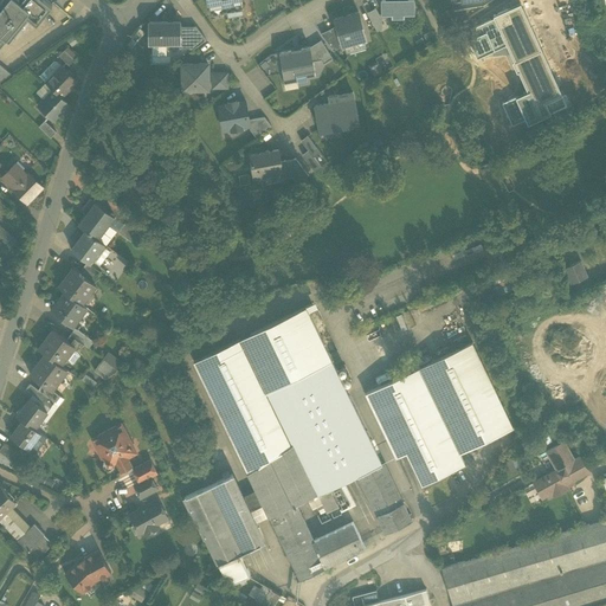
[(0,0),(0,45),(7,37),(10,39),(28,17),(37,24),(52,5),(45,0),(0,0)]
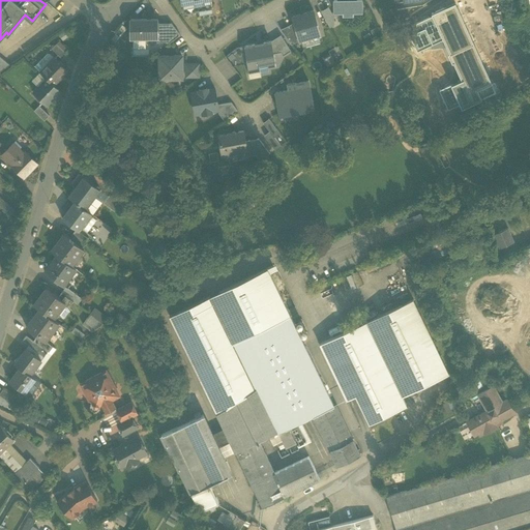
[(183,0),(186,16),(216,9),(214,0),(213,0),(212,0),(183,0)]
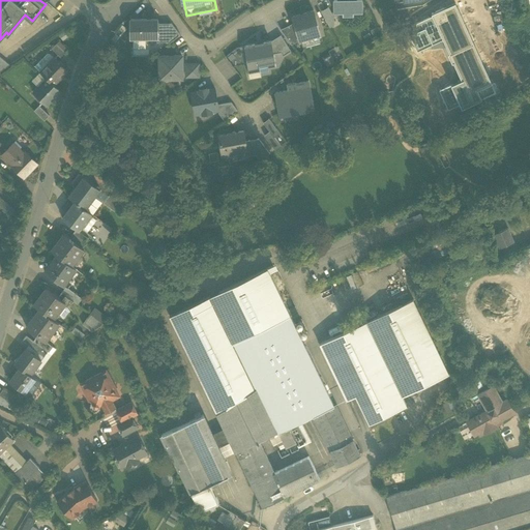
[(334,0),(335,15),(344,15),(344,18),(353,18),(353,15),(361,15),(361,0),(334,0)]
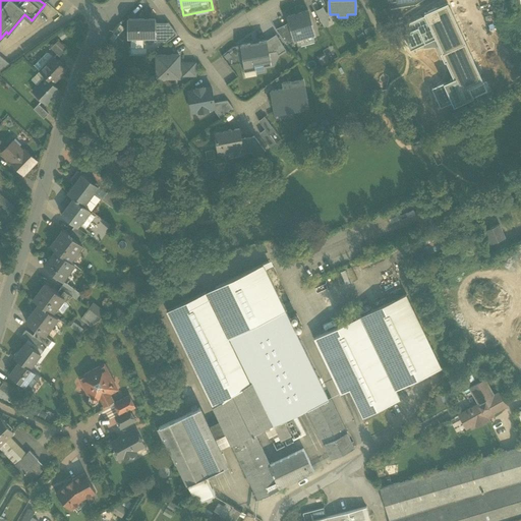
[(330,26),(329,24),(330,20),(324,10),(317,14),(326,29),(330,26)]
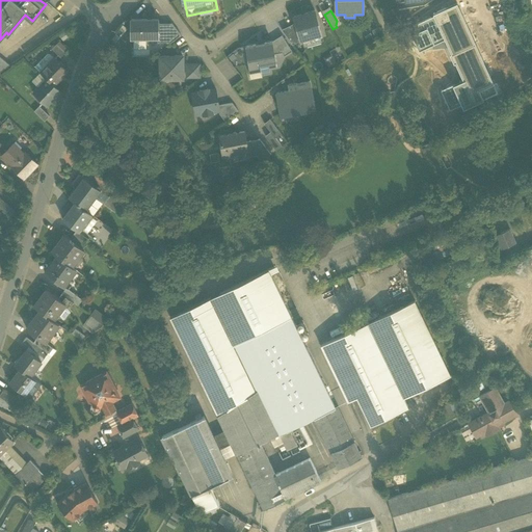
[(324,37),(318,17),(296,23),(297,26),(301,44),(324,37)]
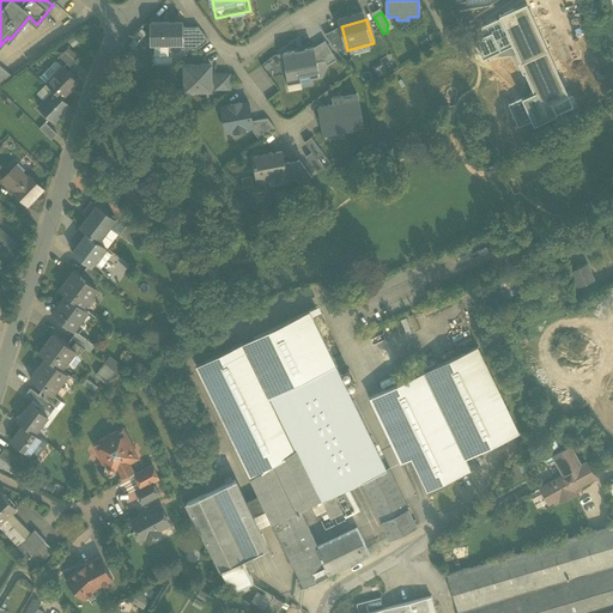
[(182,28),(182,22),(151,23),(151,44),(182,44),(182,28)]
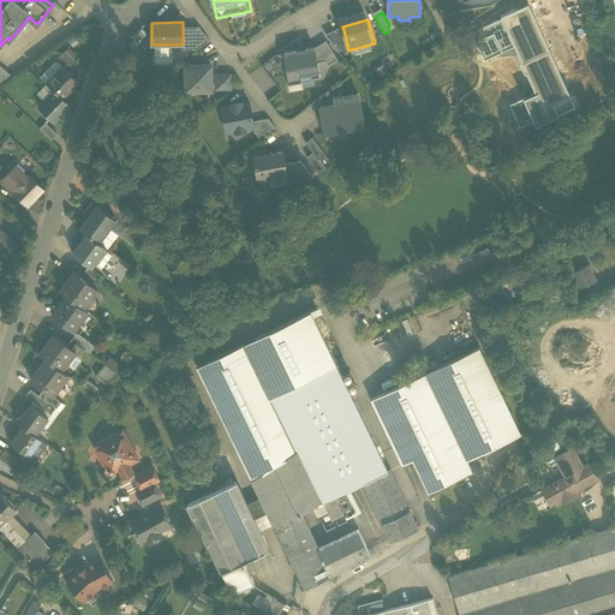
[(209,41),(198,27),(183,28),(183,45),(183,49),(198,48),(209,41)]
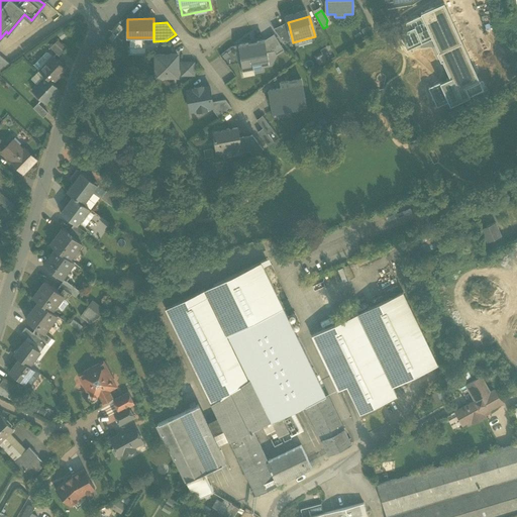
[(286,47),(293,42),(289,25),(275,31),(286,47)]
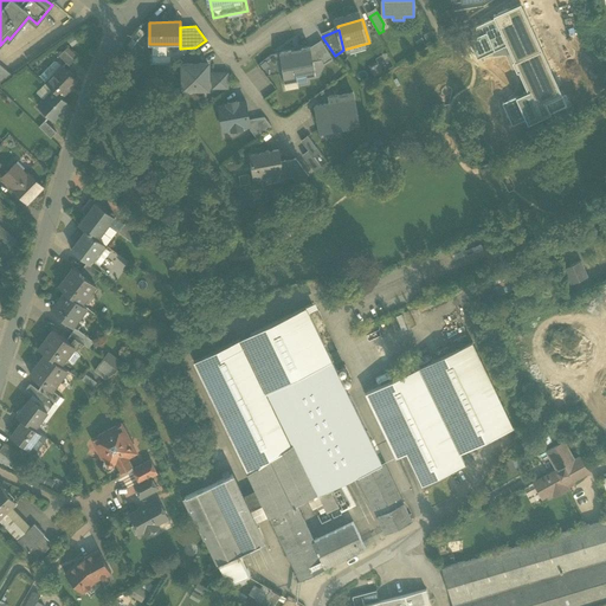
[(315,64),(322,64),(324,69),(335,62),(323,44),(311,51),(315,64)]
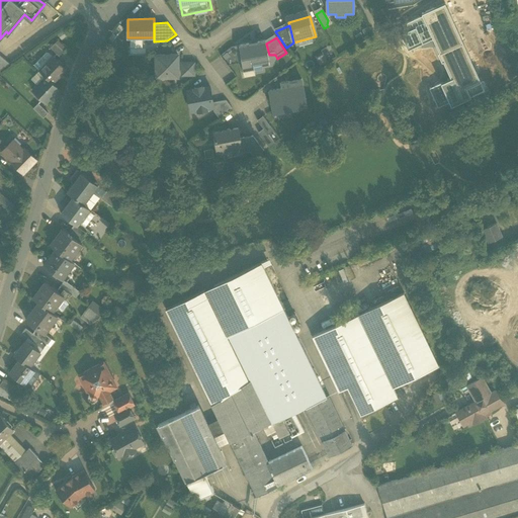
[(63,52),(55,44),(51,48),(59,57),(63,52)]
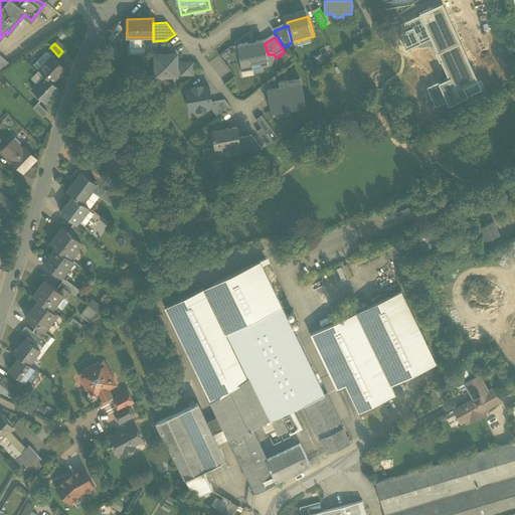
[(239,47),(244,72),(253,71),(254,75),(263,73),(262,68),(270,67),(268,54),(265,43),(239,47)]
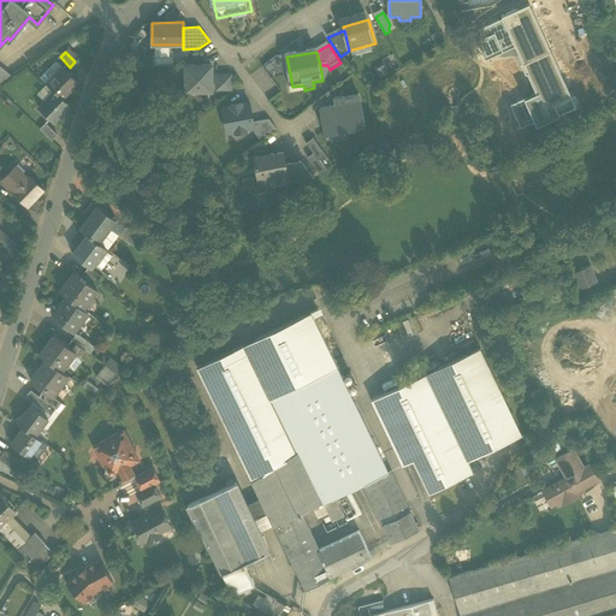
[(63,67),(57,63),(54,63),(40,77),(47,84),(54,92),(61,99),(63,99),(78,83),(63,67)]
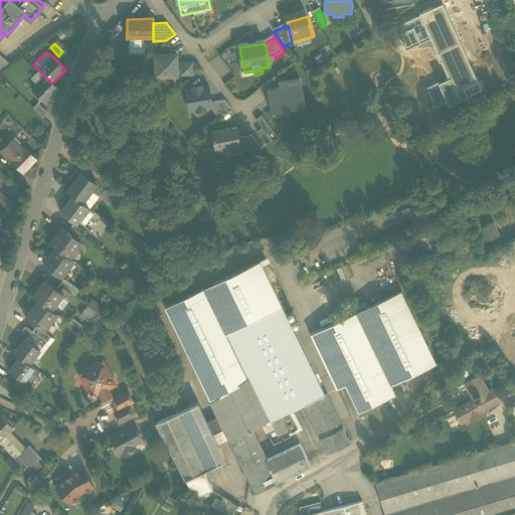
[(176,54),(155,54),(156,75),(177,75),(176,54)]
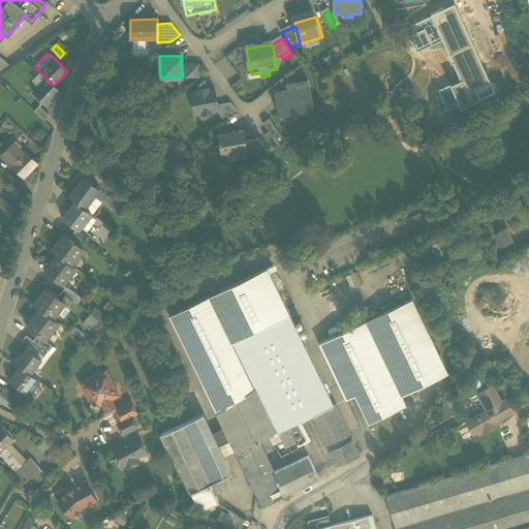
[(0,72),(9,66),(0,58),(0,72)]
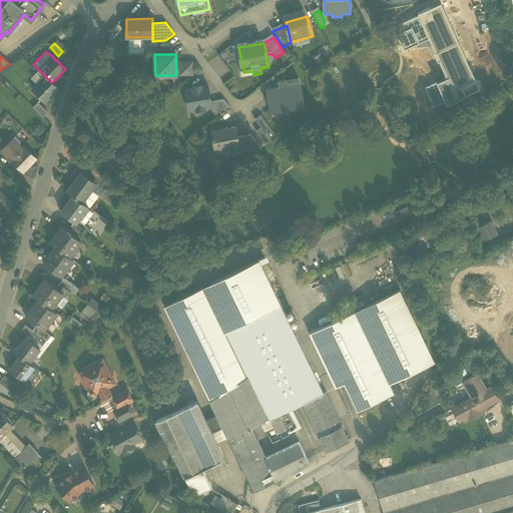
[(192,74),(192,62),(180,62),(180,74),(192,74)]
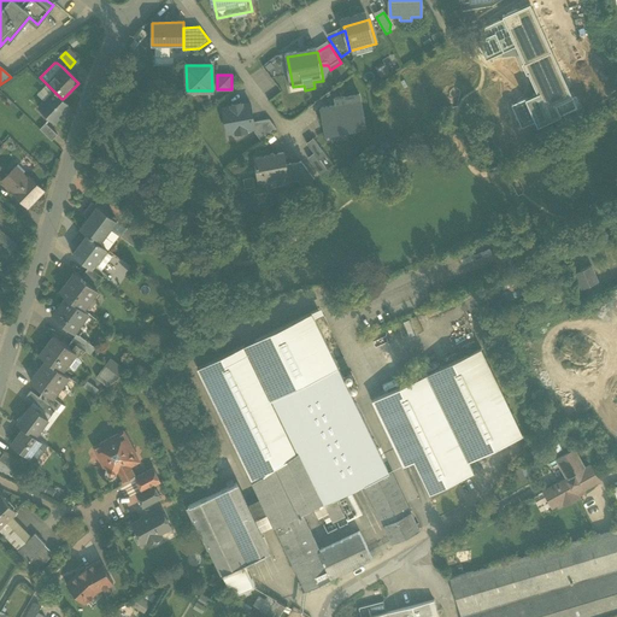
[(62,99),(54,92),(39,109),(54,123),(70,106),(63,99),(62,99)]
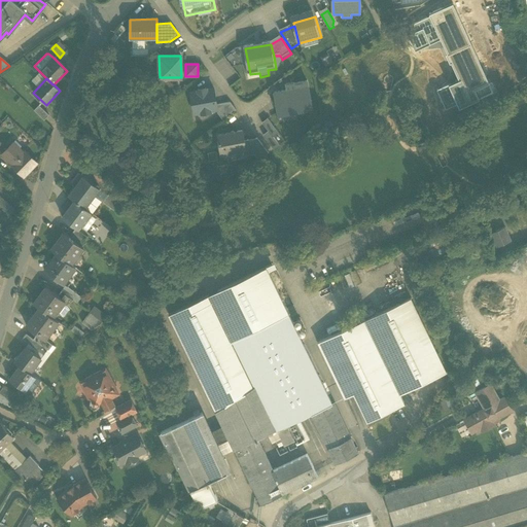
[(287,90),(274,92),(278,114),(283,113),(284,118),(296,116),(295,111),(307,109),(306,104),(311,103),(307,80),(293,83),(293,81),(286,83),(287,90)]
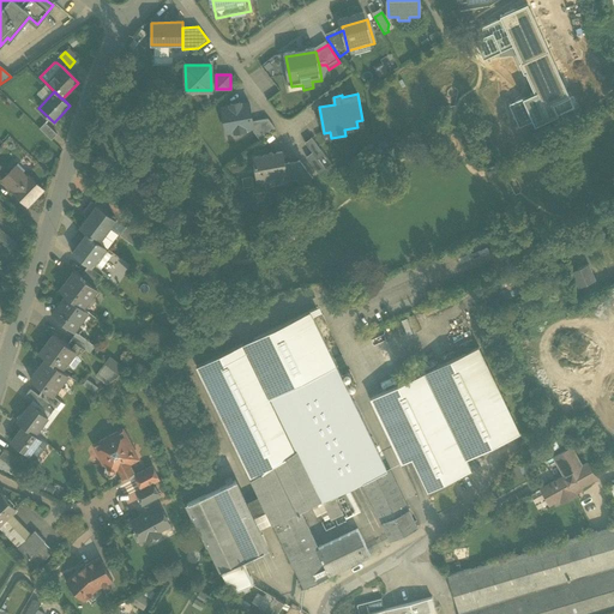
[(240,102),(230,104),(230,107),(222,108),(226,132),(235,130),(235,132),(245,131),(245,128),(253,127),(252,121),(248,103),(240,104),(240,102)]
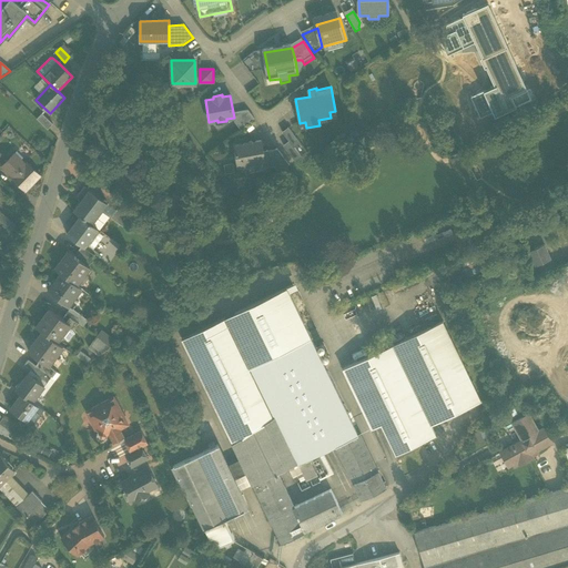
[(247,110),(233,112),(234,118),(234,122),(240,129),(254,119),(247,110)]
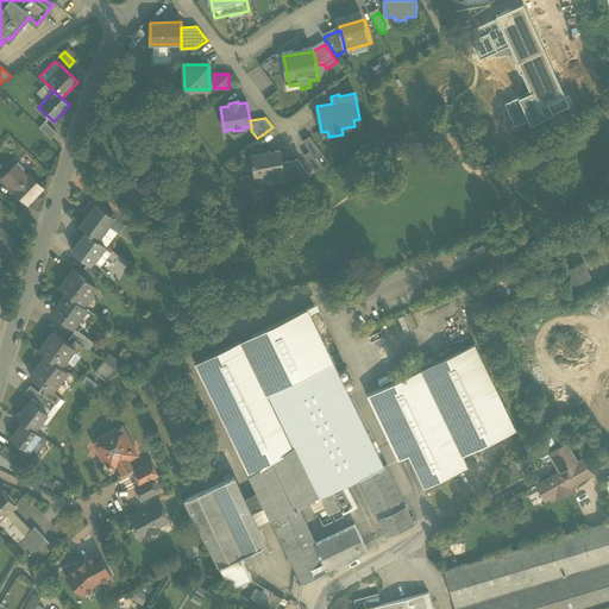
[(56,132),(44,121),(39,127),(50,138),(56,132)]
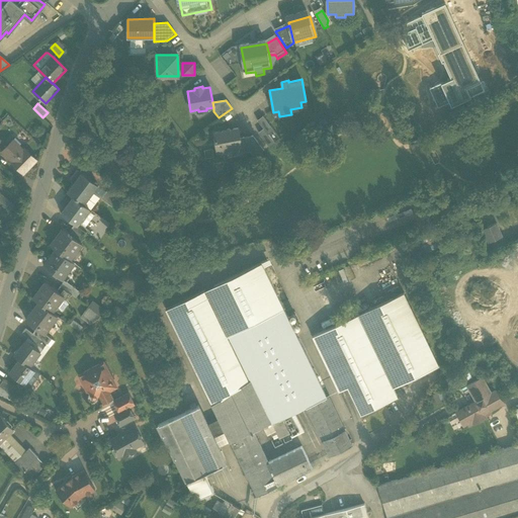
[(224,131),(213,133),(217,151),(241,147),(238,128),(229,130),(229,128),(224,130),(224,131)]
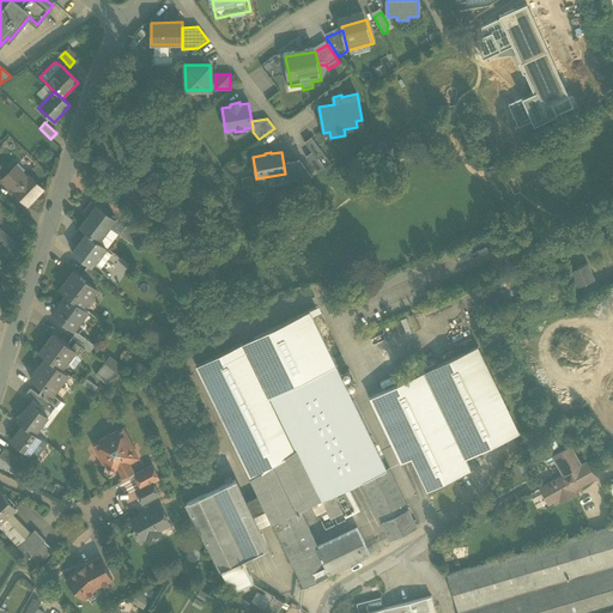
[(14,165),(1,178),(13,190),(26,177),(14,165)]
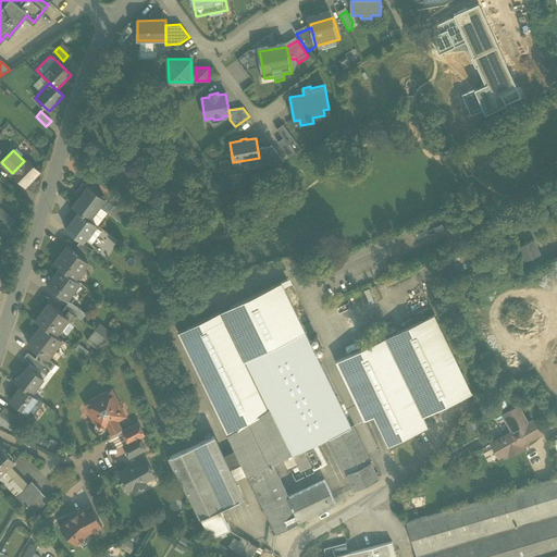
[(12,173),(11,174),(24,186),(38,172),(26,159),(24,161),(12,173)]
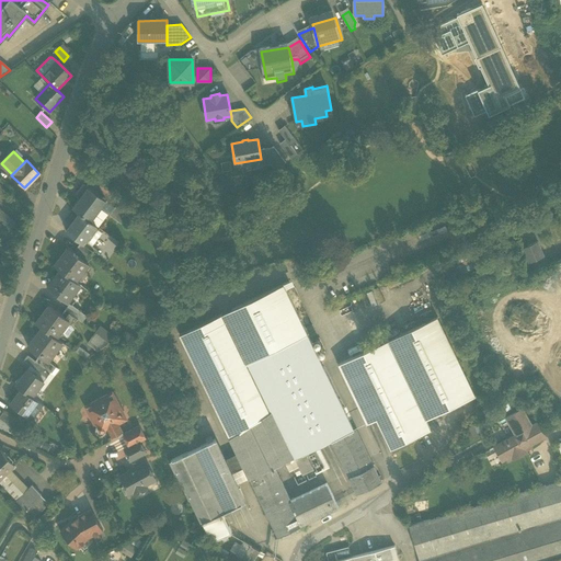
[(88,187),(83,183),(77,192),(82,195),(88,187)]
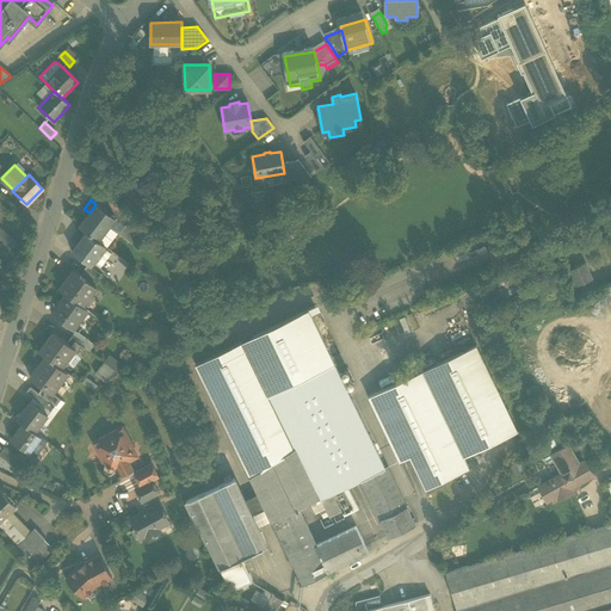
[(124,226),(96,204),(90,213),(79,227),(86,232),(105,246),(106,247),(117,233),(118,233),(124,226)]
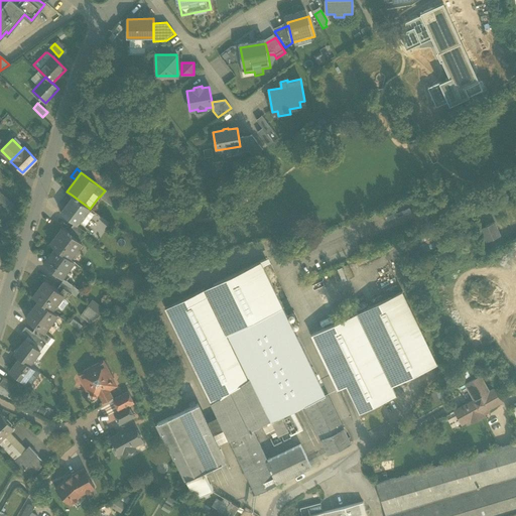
[(121,191),(111,182),(105,190),(117,199),(121,191)]
